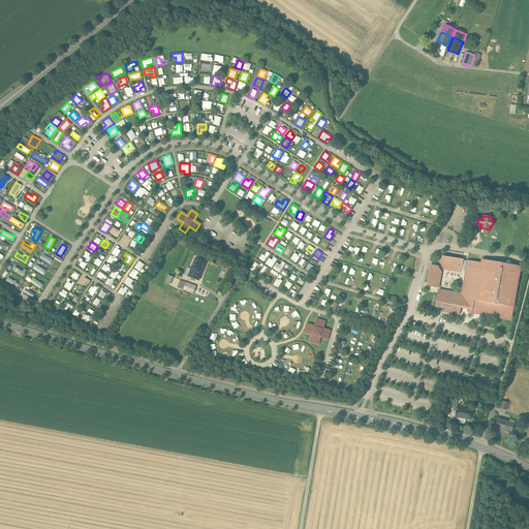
[(294,252),(290,258),(296,262),(300,256),(294,252)]
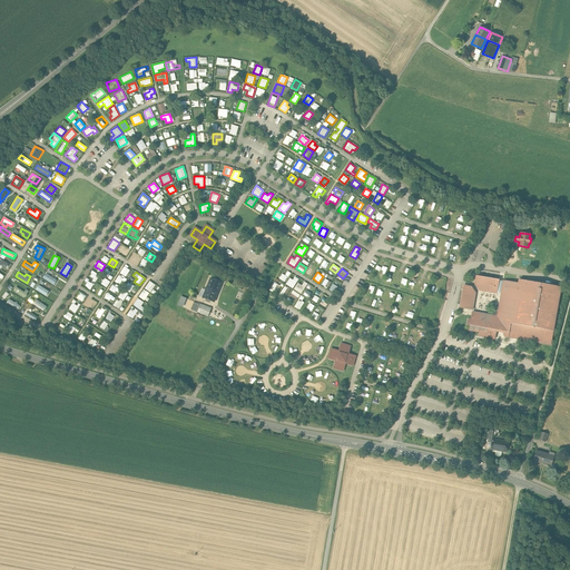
[(46,273),(42,277),(55,285),(57,281),(46,273)]
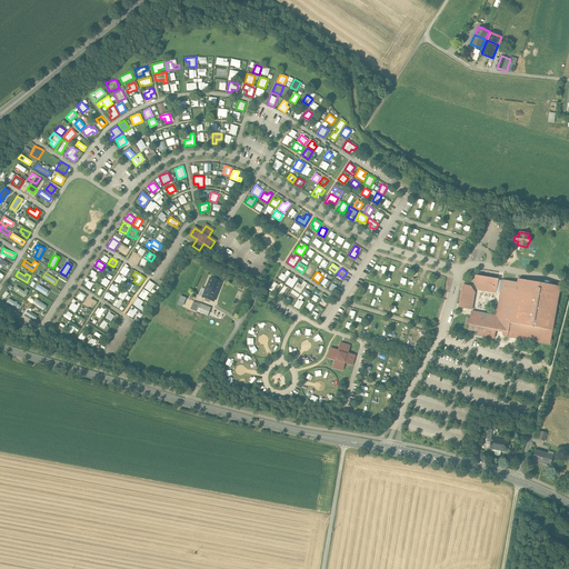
[(293,276),(292,279),(289,277),(285,283),(292,288),(298,278),(293,276)]
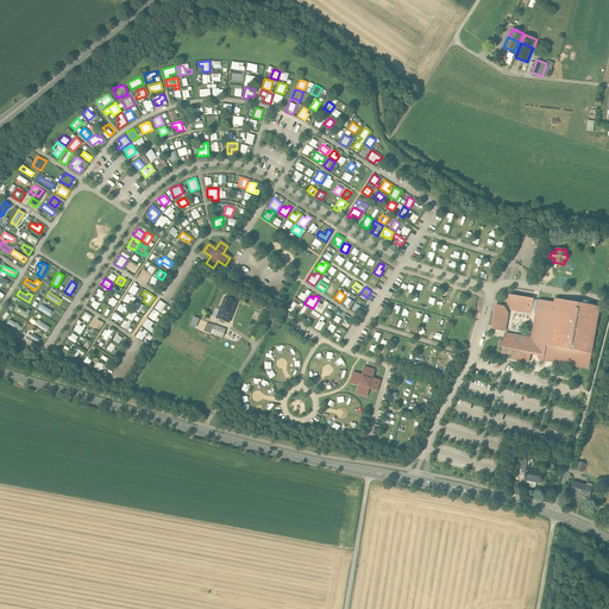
[(533,300),(508,295),(507,303),(512,311),(531,314),(533,300)]
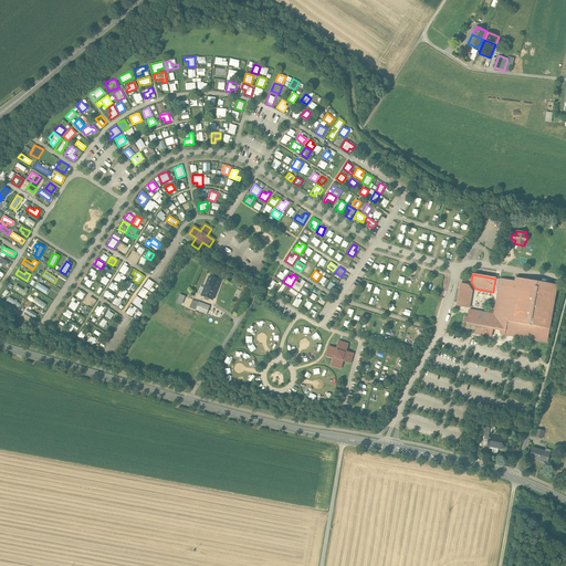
[(105,285),(109,280),(104,276),(100,282),(105,285)]
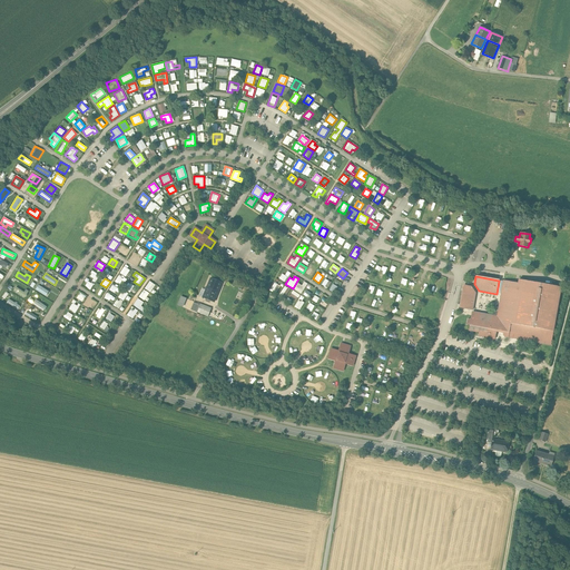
[(222,283),(210,278),(204,293),(202,292),(199,295),(203,296),(214,302),(222,283)]
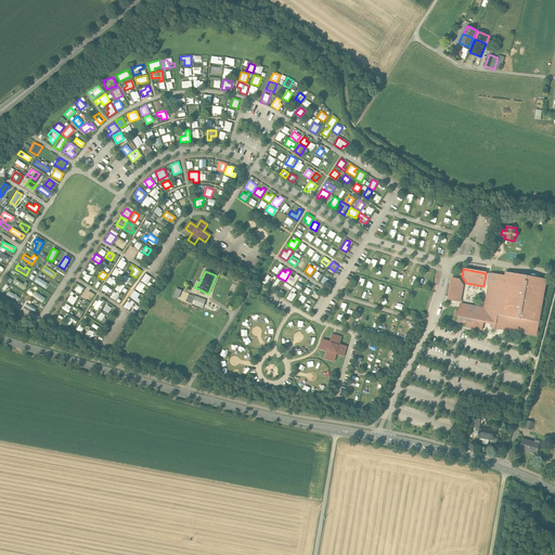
[(318,281),(322,275),(317,271),(312,276),(318,281)]
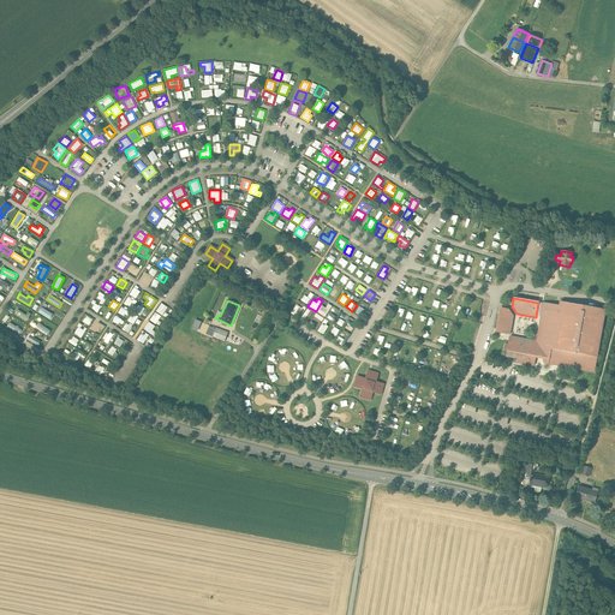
[(517,359),(515,363),(533,366),(536,358),(543,359),(543,362),(544,364),(595,372),(605,310),(560,302),(559,306),(543,303),(537,336),(531,340),(518,338),(517,339),(517,359)]
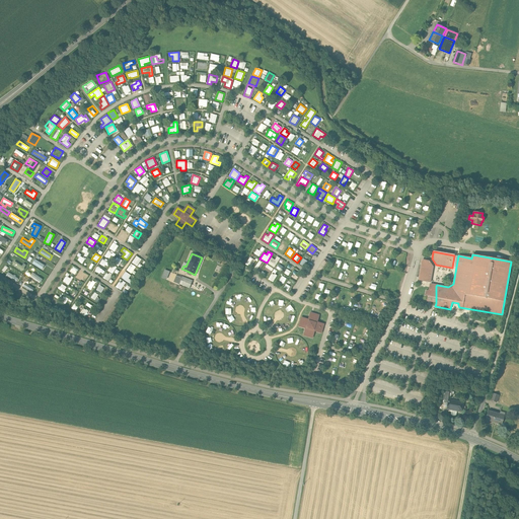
[(136,255),(132,263),(137,266),(141,258),(136,255)]
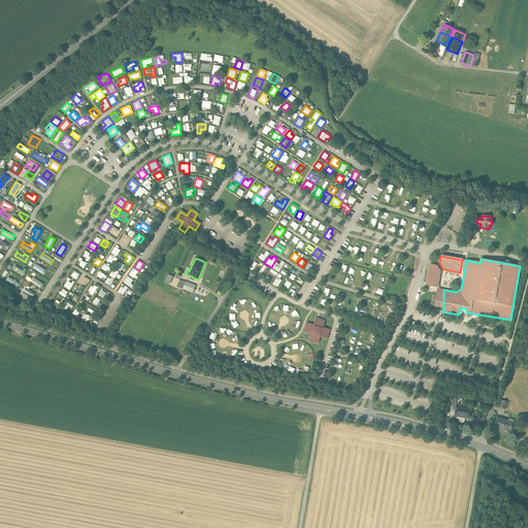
[(272,267),(278,272),(285,263),(282,261),(279,264),(276,262),(272,267)]
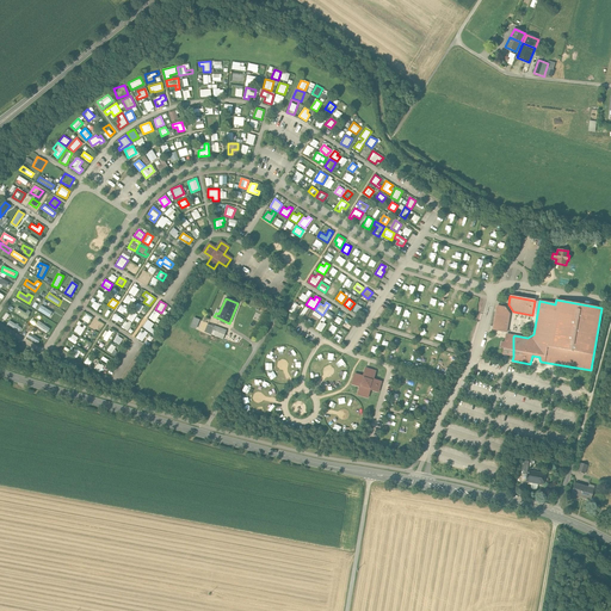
[(41,306),(37,312),(50,316),(53,312),(41,306)]
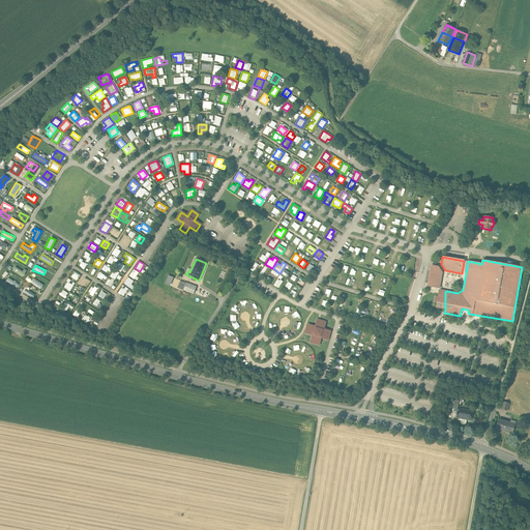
[(266,265),(259,274),(262,277),(269,269),(266,265)]
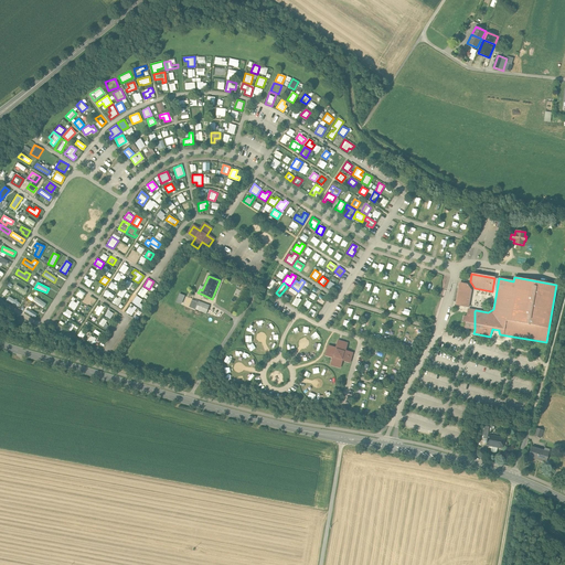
[(467,284),(461,284),(461,286),(459,285),(456,302),(458,302),(458,306),(468,308),(471,290),(467,284)]
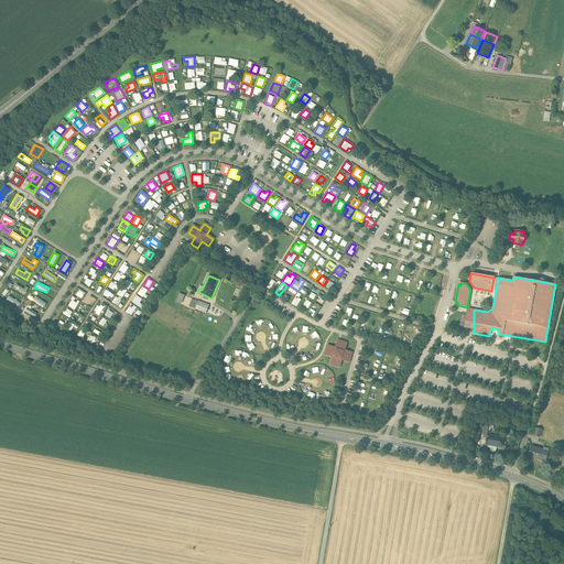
[(142,286),(137,293),(142,297),(148,290),(142,286)]
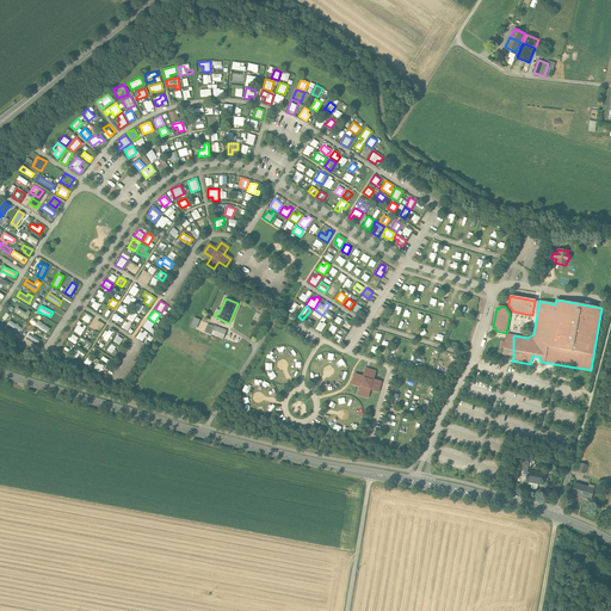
[(314,310),(310,315),(318,321),(321,316),(314,310)]
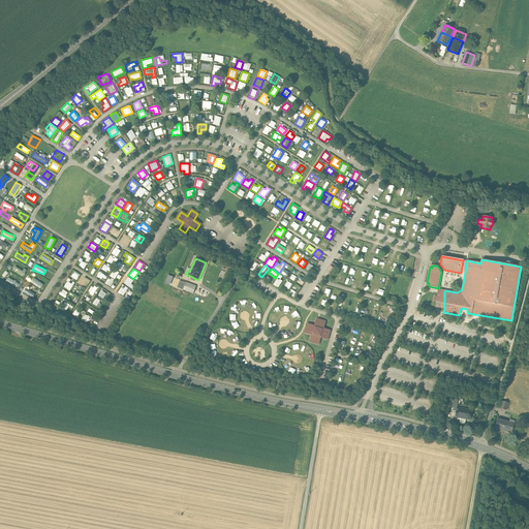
[(75,280),(80,275),(74,271),(70,276),(75,280)]
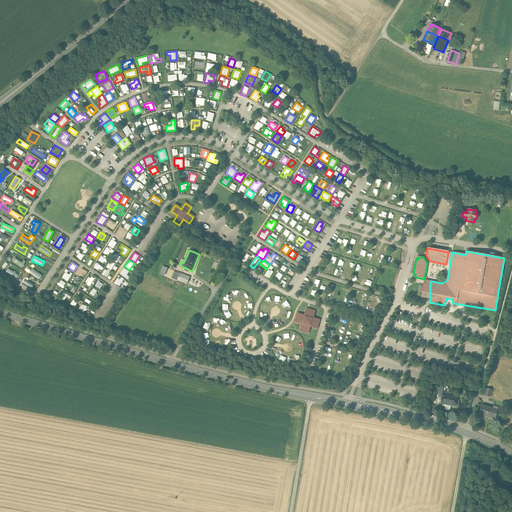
[(78,266),(74,273),(79,276),(81,273),(85,275),(87,272),(78,266)]
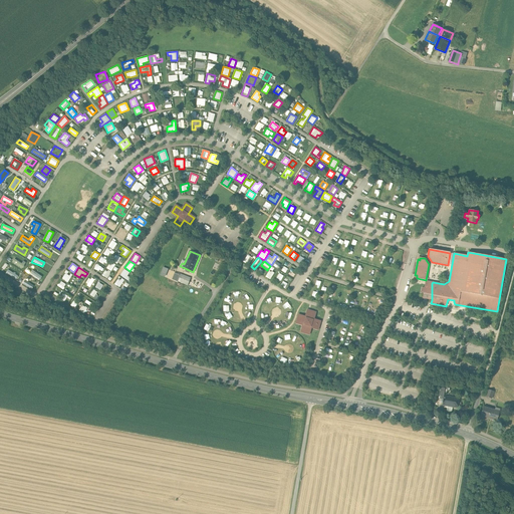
[(101,275),(106,278),(110,272),(105,269),(101,275)]
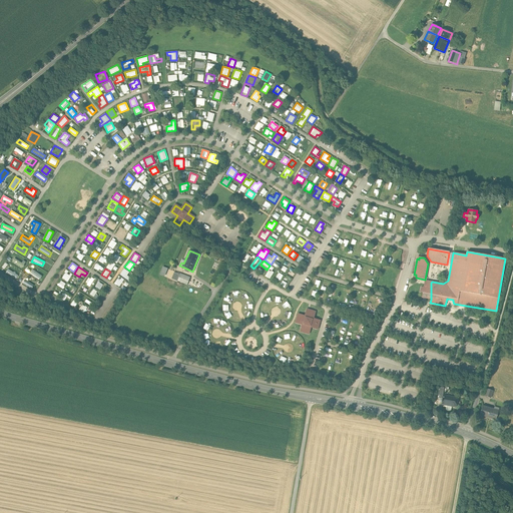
[(269,270),(265,276),(270,279),(274,273),(269,270)]
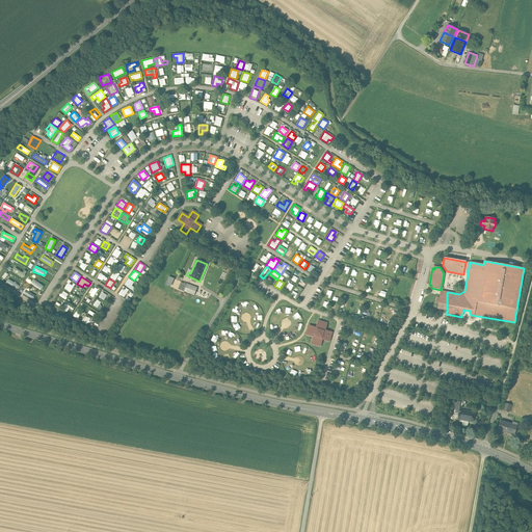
[(71,292),(74,285),(68,282),(63,289),(71,292)]
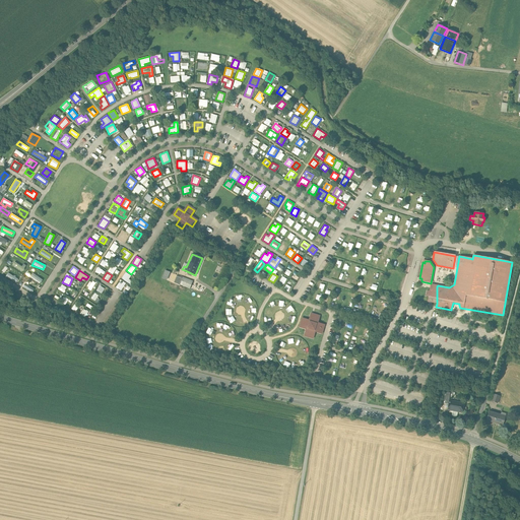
[(193,281),(183,277),(180,284),(190,288),(193,281)]
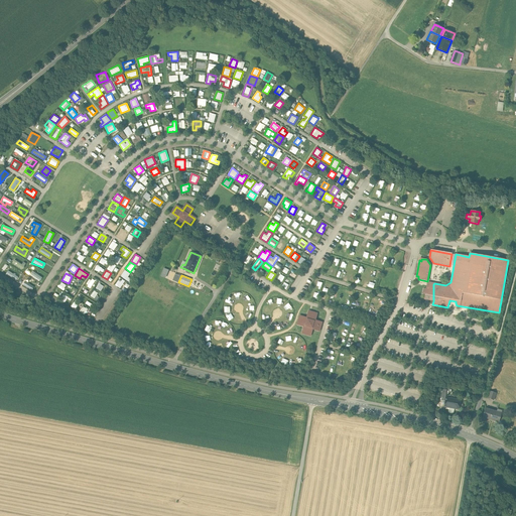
[(125,280),(122,279),(121,281),(118,279),(115,285),(120,288),(125,280)]
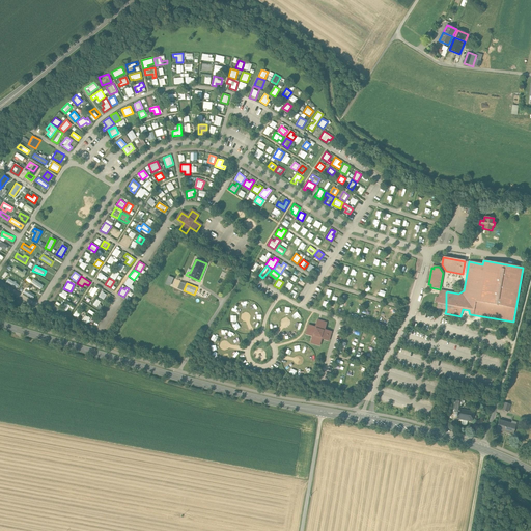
[(437,308),(446,310),(446,292),(443,291),(442,291),(441,291),(441,292),(441,295),(439,295),(439,298),(436,298),(435,303),(438,303),(437,308)]
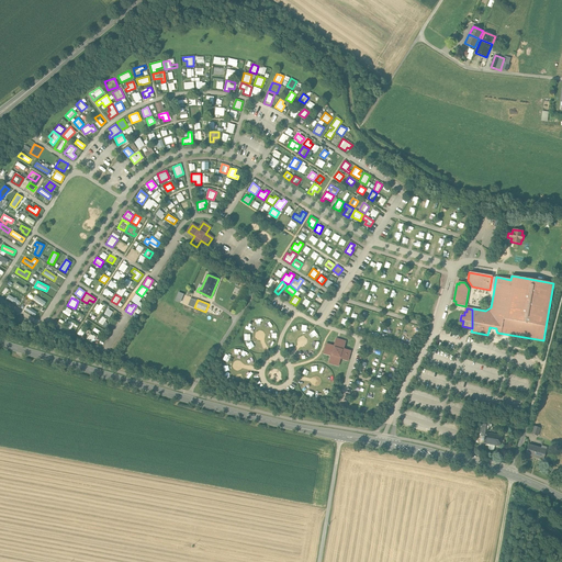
[(89,335),(90,330),(81,326),(77,334),(82,336),(83,333),(89,335)]
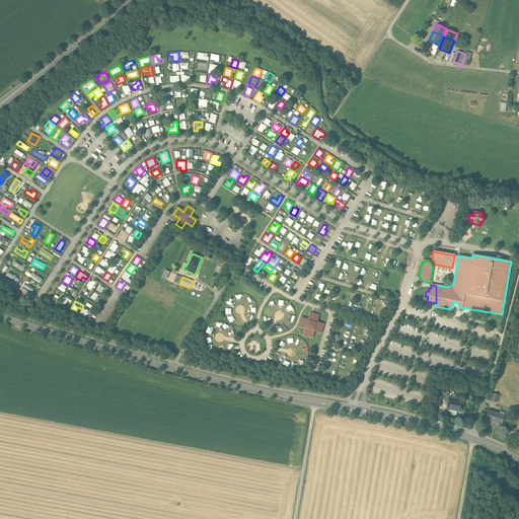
[(83,308),(80,313),(85,316),(88,311),(83,308)]
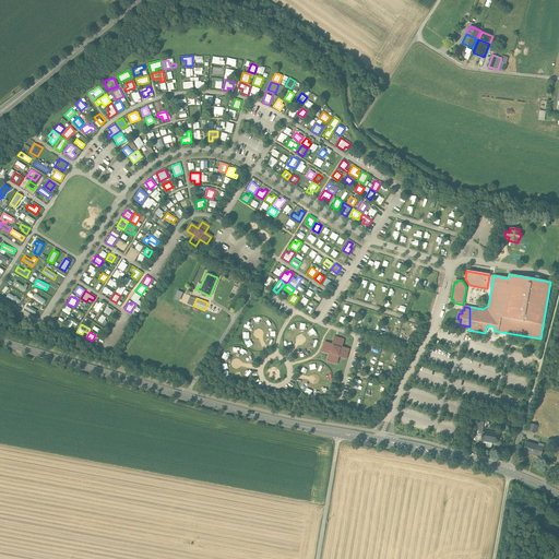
[(334,339),(333,345),(325,343),(323,352),(330,353),(328,360),(336,363),(339,356),(345,357),(347,349),(341,347),(343,341),(334,339)]
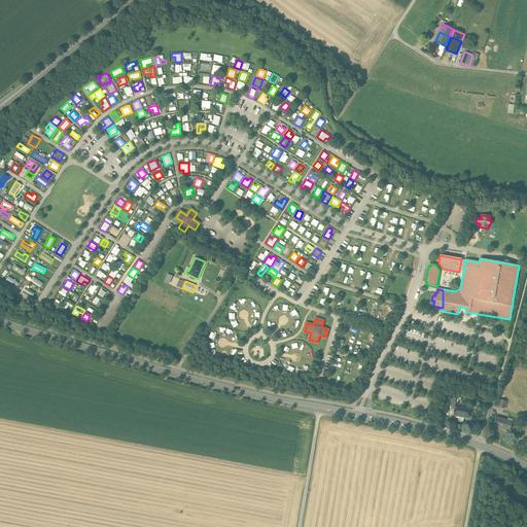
[(506,401),(500,398),(497,407),(503,410),(506,401)]
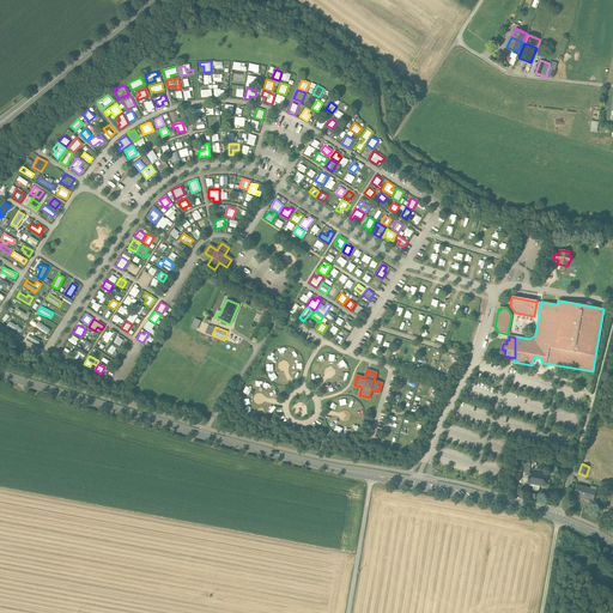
[(547,475),(529,472),(529,477),(528,484),(545,486),(547,475)]
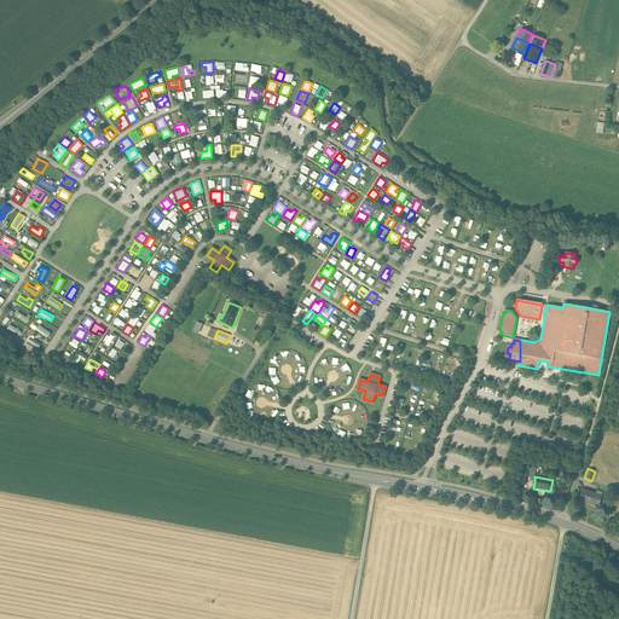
[(601,496),(583,490),(579,499),(593,504),(593,505),(597,507),(601,496)]
